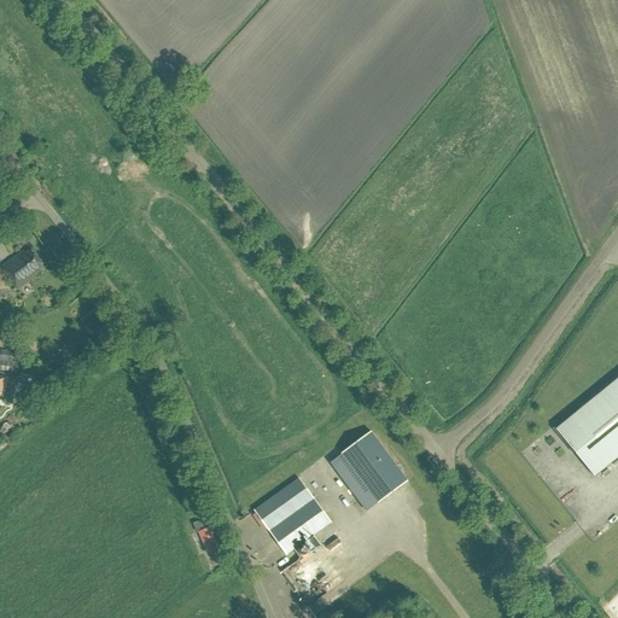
[(45,267),(31,250),(25,255),(23,252),(3,267),(18,289),(36,275),(35,274),(45,267)]
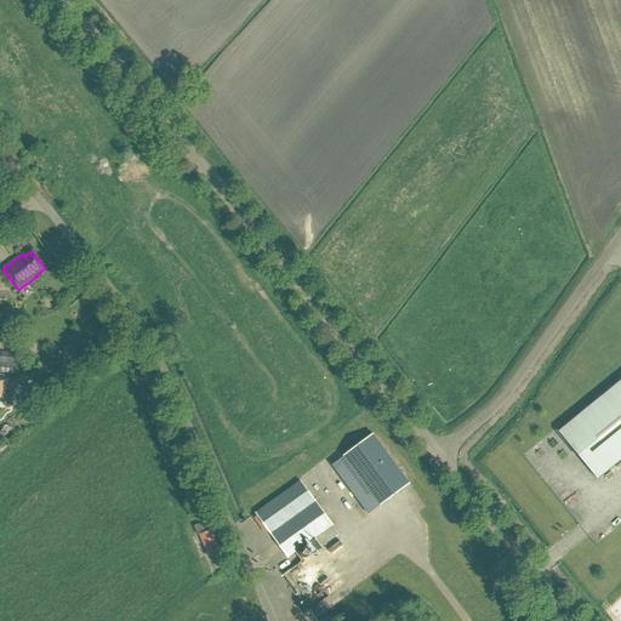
[(0,369),(18,371),(20,363),(0,360),(0,369)]
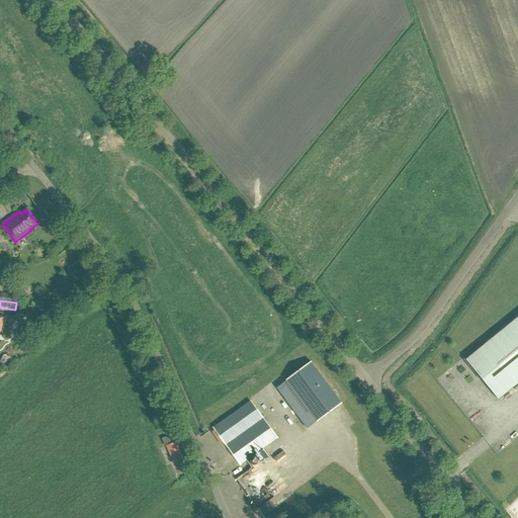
[(483,346),(465,359),(499,400),(499,399),(517,382),(517,317),(483,347),(483,346)]
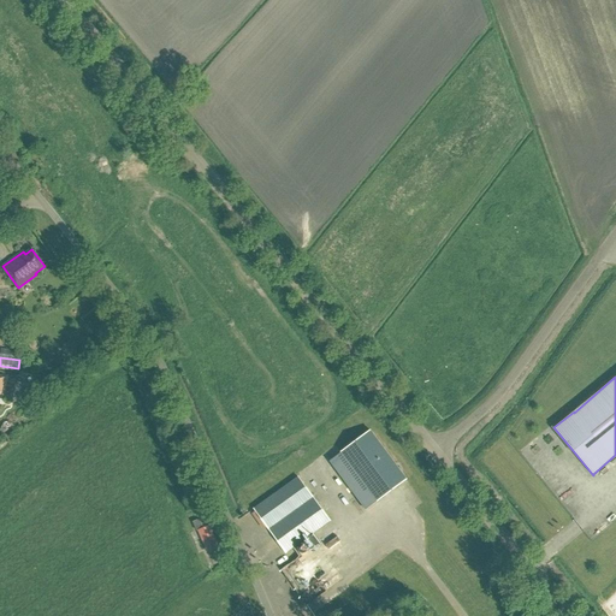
[(341,452),(330,461),(366,509),(378,501),(407,479),(369,431),(341,452)]
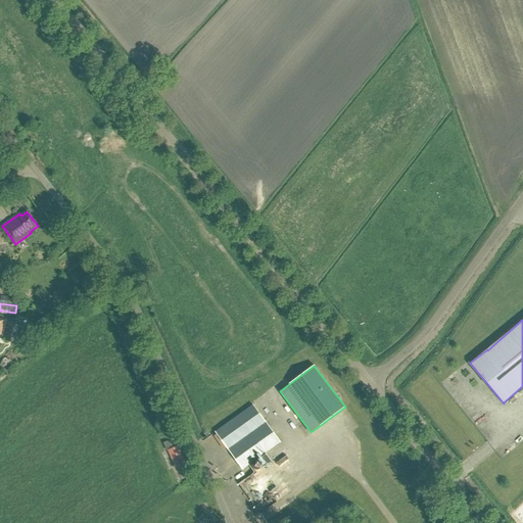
[(253,462),(259,470),(271,461),(266,454),(281,442),(253,405),(216,432),(242,469),(253,462)]
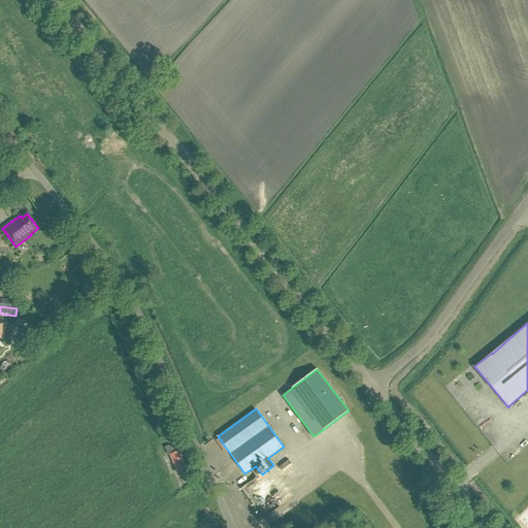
[(349,433),(344,435),(354,454),(358,451),(349,433)]
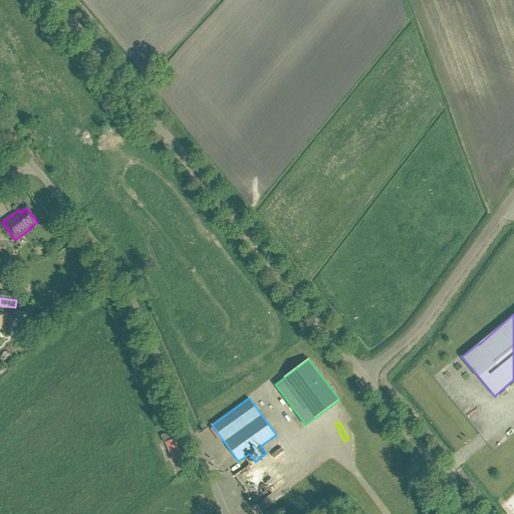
[(166,442),(172,459),(181,455),(172,431),(166,433),(169,441),(166,442)]
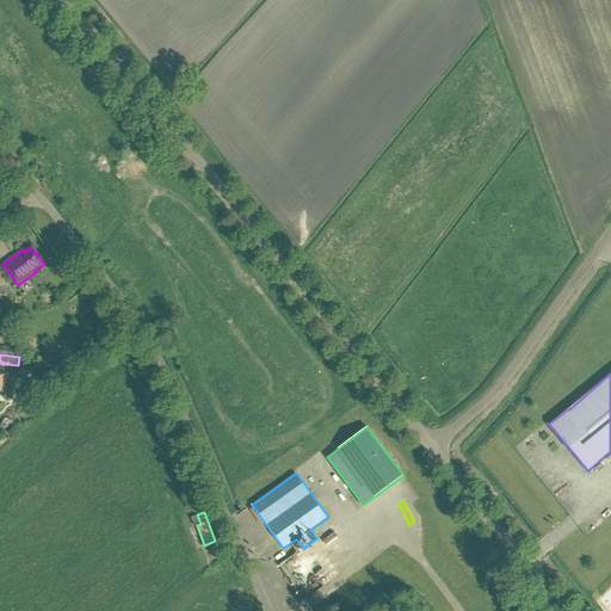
[(323,544),(333,536),(328,532),(320,539),(323,544)]
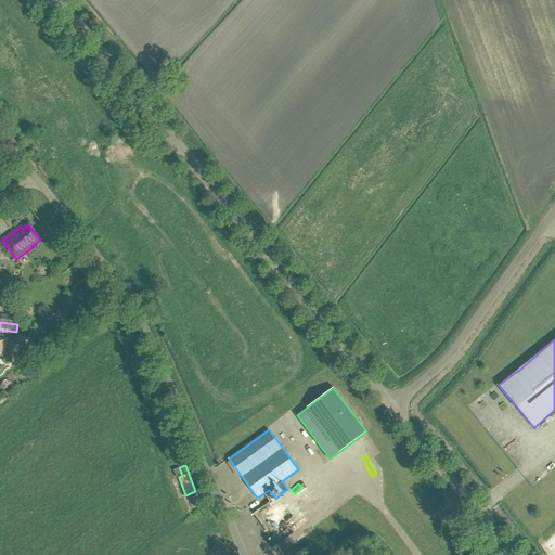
[(276,545),(285,539),(282,534),(273,540),(276,545)]
